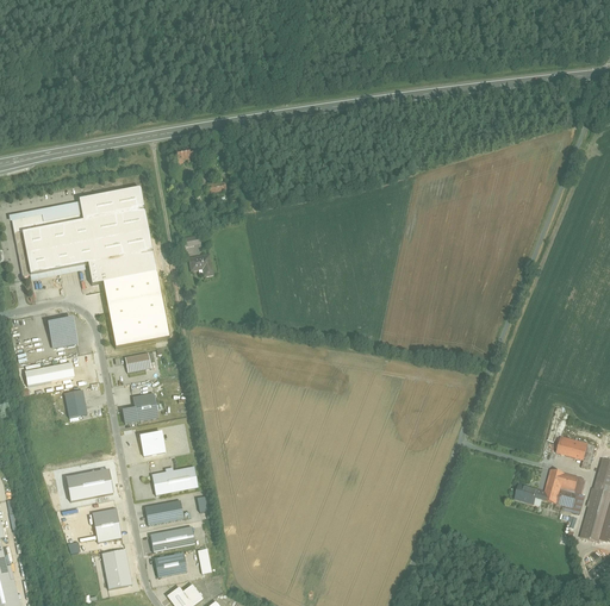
[(190,145),(176,148),(179,158),(191,156),(190,149),(190,145)]
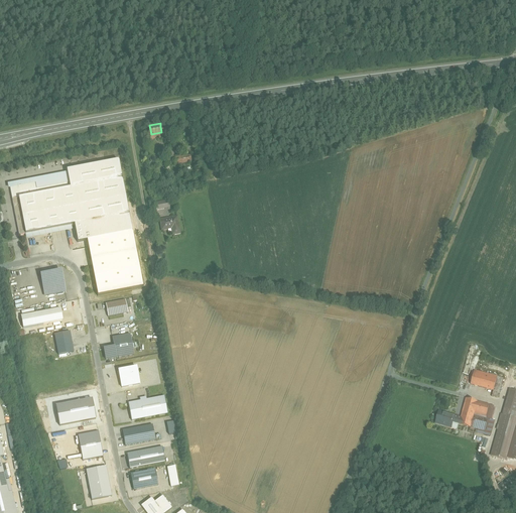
[(180,154),(174,155),(176,162),(191,159),(189,152),(184,153),(180,154)]
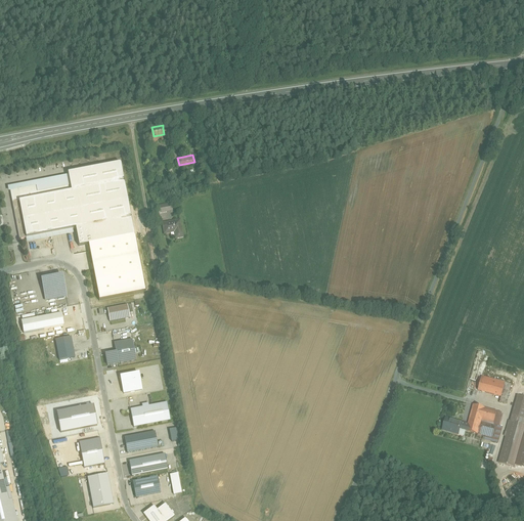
[(121,160),(68,170),(71,182),(49,186),(49,184),(46,184),(46,186),(38,188),(37,182),(10,187),(19,236),(76,225),(79,244),(88,242),(135,233),(121,160)]
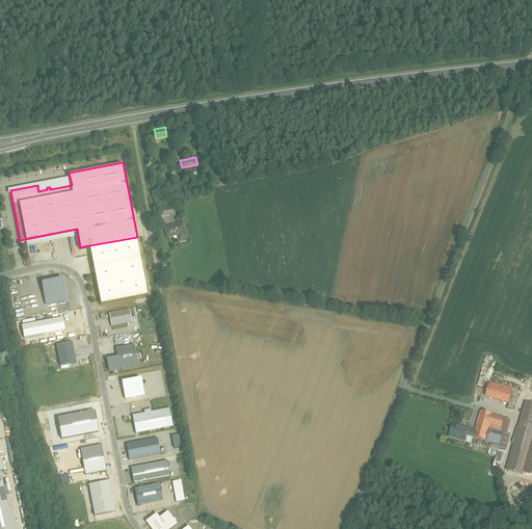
[(174,204),(161,207),(162,214),(176,211),(174,204)]
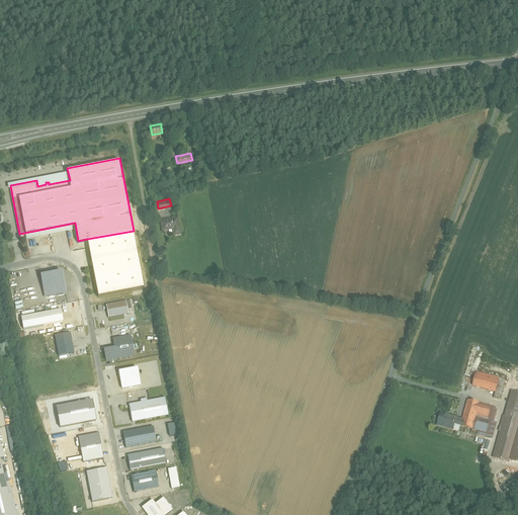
[(178,216),(161,219),(163,228),(163,227),(174,225),(174,229),(173,229),(174,233),(181,232),(178,216)]
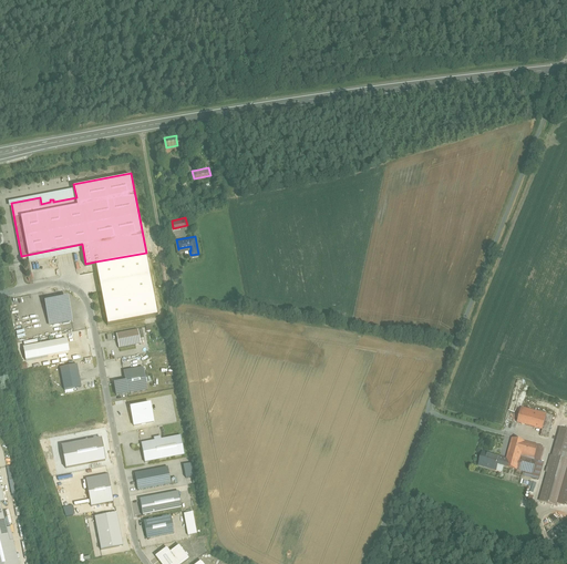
[(157,313),(146,253),(95,262),(107,322),(157,313)]
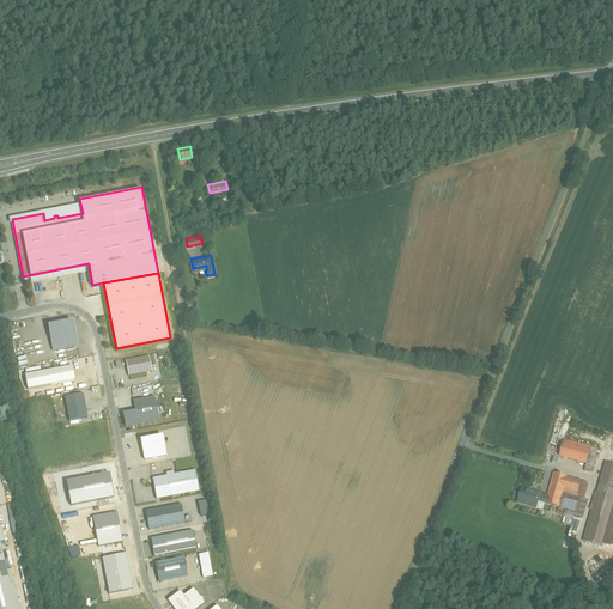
[(73,320),(49,324),(49,326),(47,326),(48,330),(50,330),(54,348),(78,343),(73,320)]
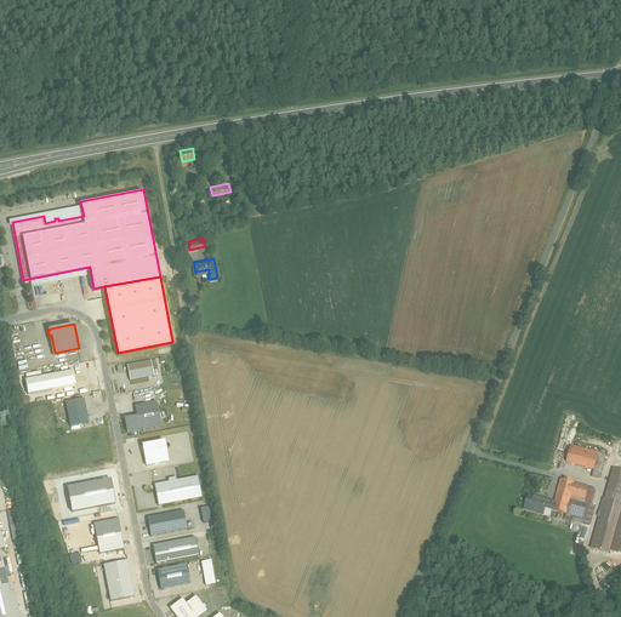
[(152,358),(127,363),(130,378),(154,373),(152,358)]
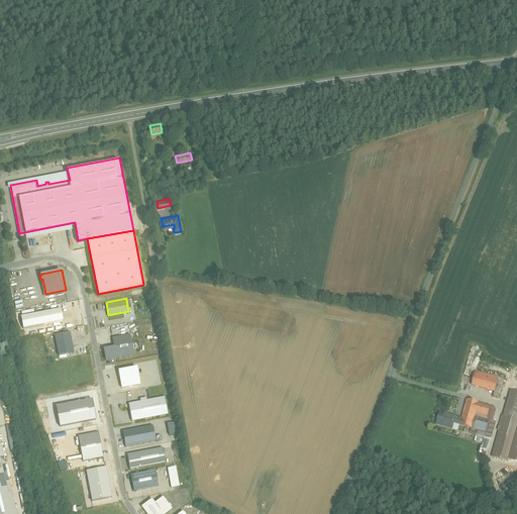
[(61,306),(21,314),(23,326),(63,319),(61,306)]
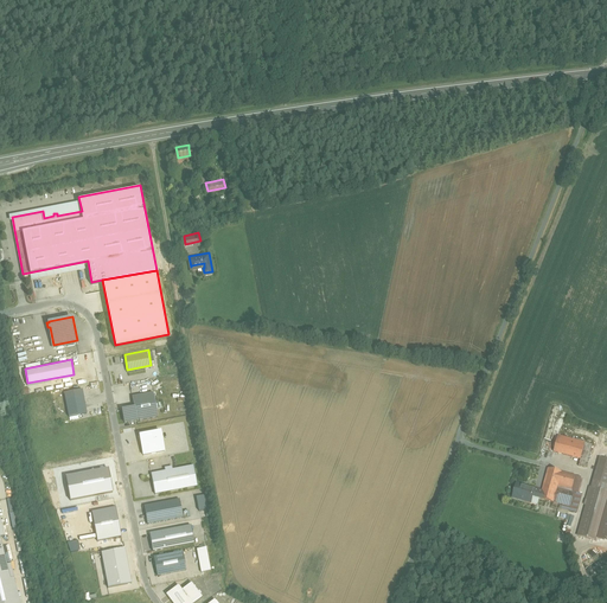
[(82,387),(64,391),(69,415),(88,411),(82,387)]
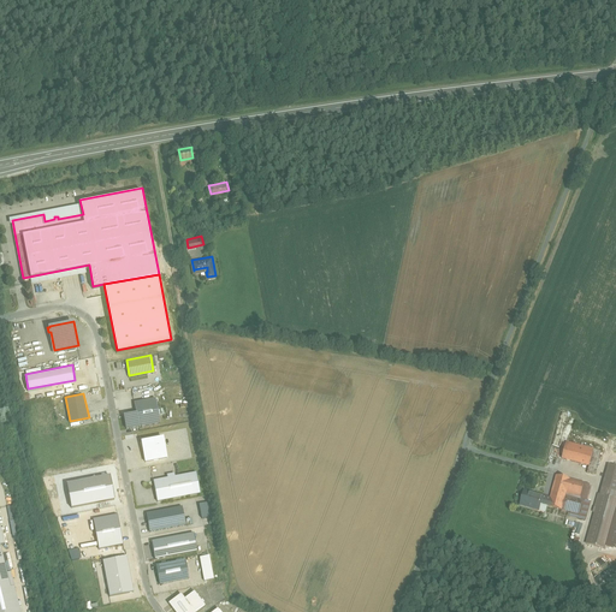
[(155,396),(135,400),(136,411),(138,423),(140,425),(160,421),(155,396)]
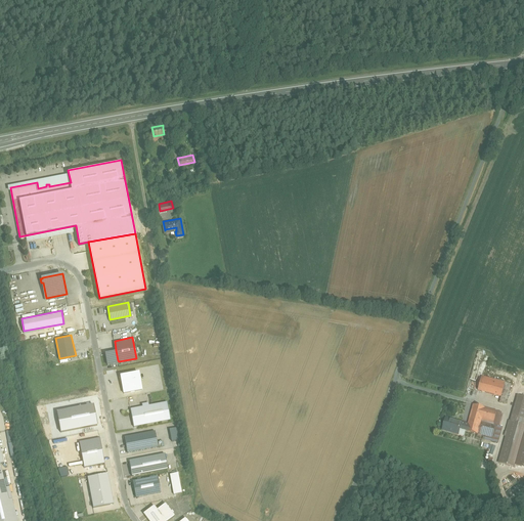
[(118,360),(116,350),(107,352),(105,354),(107,363),(118,360)]
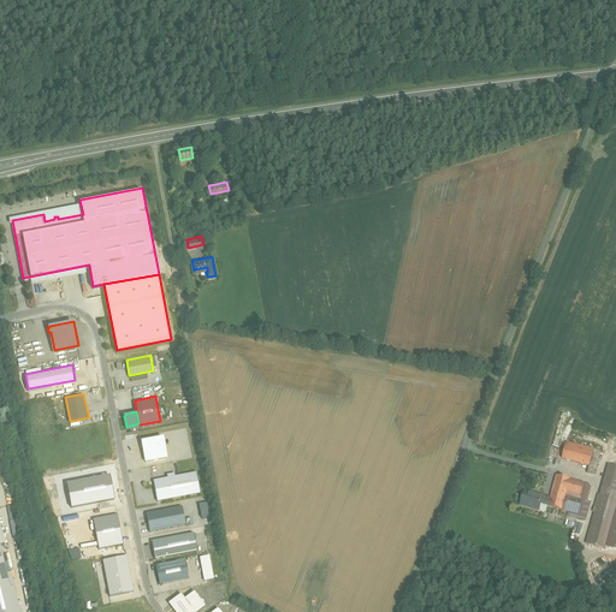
[(163,435),(142,439),(146,459),(166,455),(163,435)]
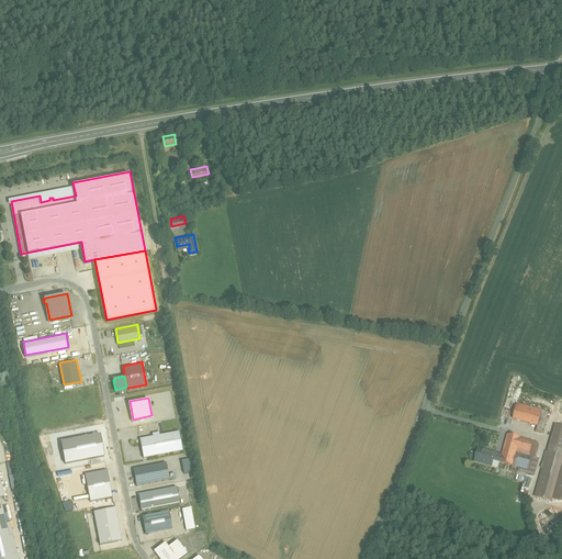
[(535,405),(517,401),(516,405),(534,410),(535,405)]
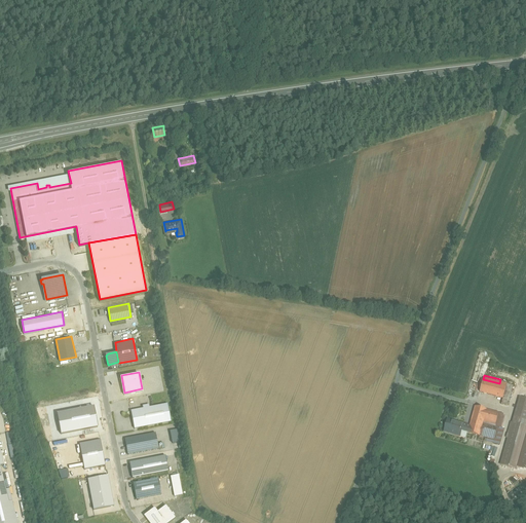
[(499,383),(483,379),(480,389),(496,394),(499,383)]
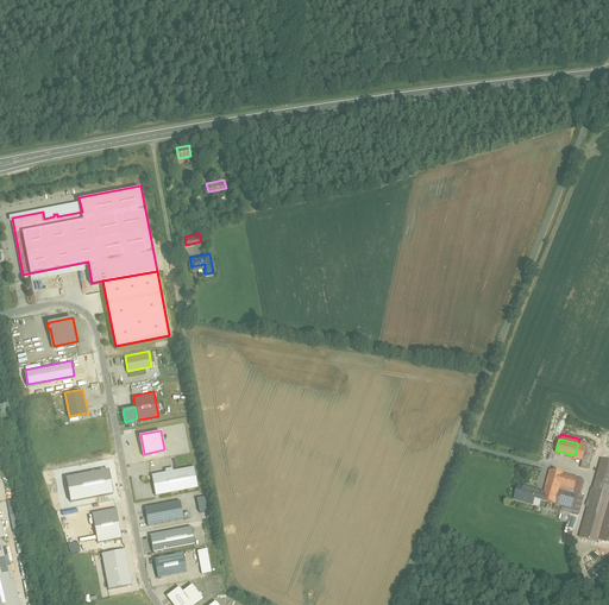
[(588,441),(579,439),(578,443),(575,455),(583,458),(588,441)]
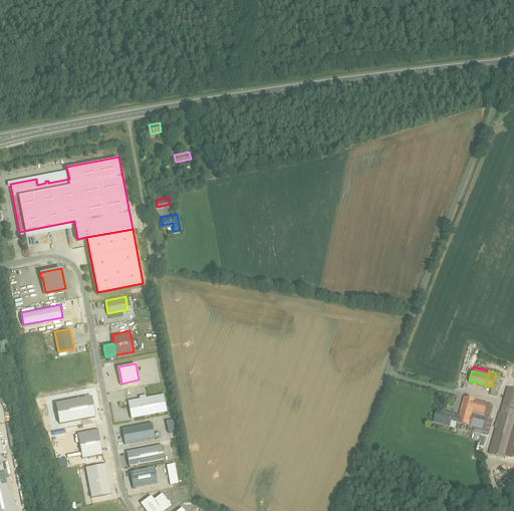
[(501,374),(496,372),(492,387),(491,389),(496,391),(501,374)]
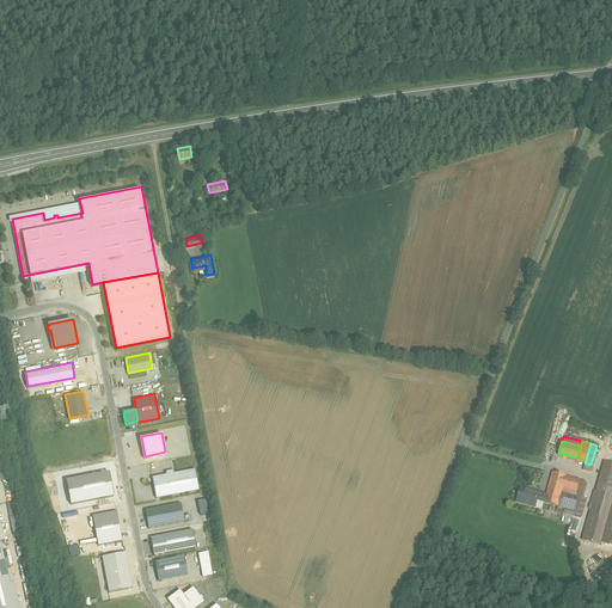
[(611,461),(605,459),(597,489),(611,492),(611,461)]
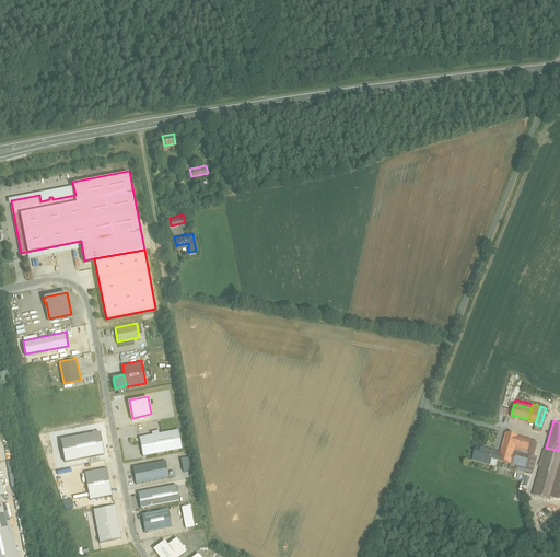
[(178,428),(139,436),(143,454),(182,447),(178,428)]
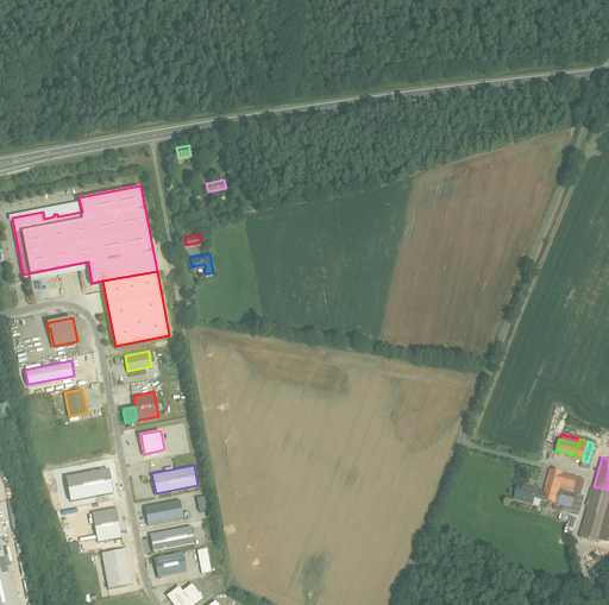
[(108,467),(66,476),(70,499),(113,491),(108,467)]
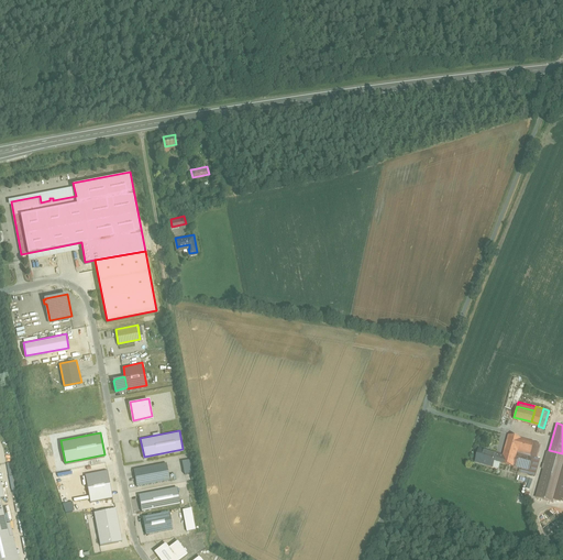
[(521,436),(509,432),(503,454),(504,454),(501,460),(514,463),(517,451),(518,448),(531,452),(534,439),(521,436)]
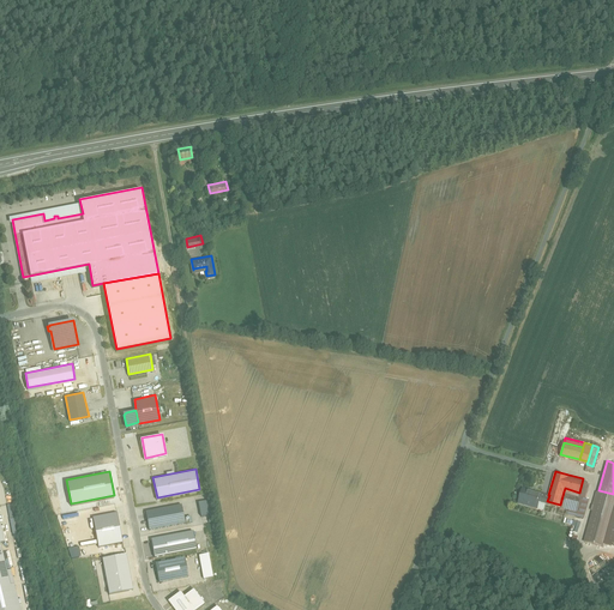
[(541,491),(523,487),(519,500),(537,505),(539,499),(547,501),(549,495),(548,495),(541,493),(541,491)]
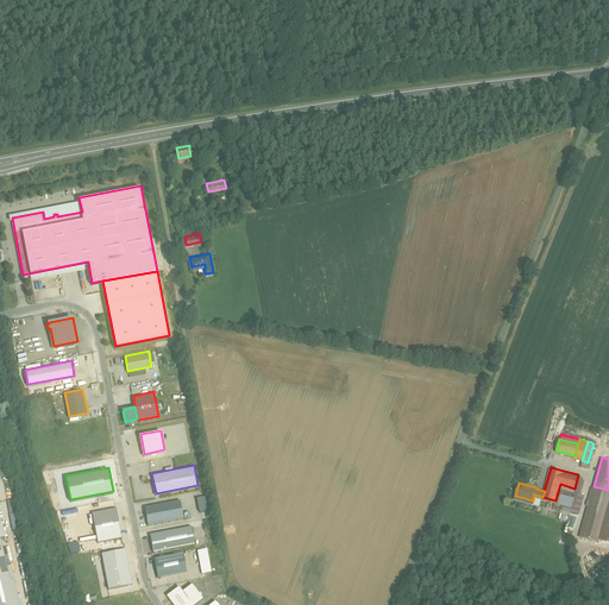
[(608,490),(594,486),(591,486),(588,498),(590,499),(579,535),(598,540),(600,537),(608,504),(608,490)]
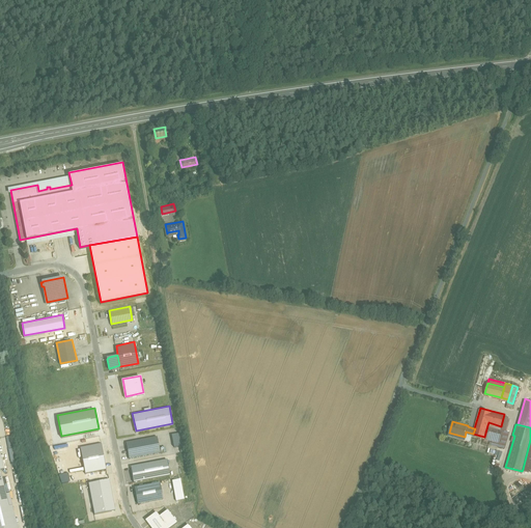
[(503,429),(487,425),(484,437),(500,441),(503,429)]
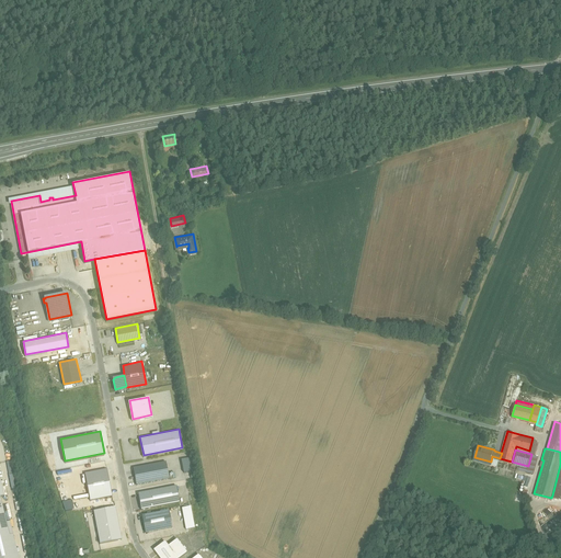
[(165,459),(133,466),(136,482),(169,476),(169,473),(165,459)]
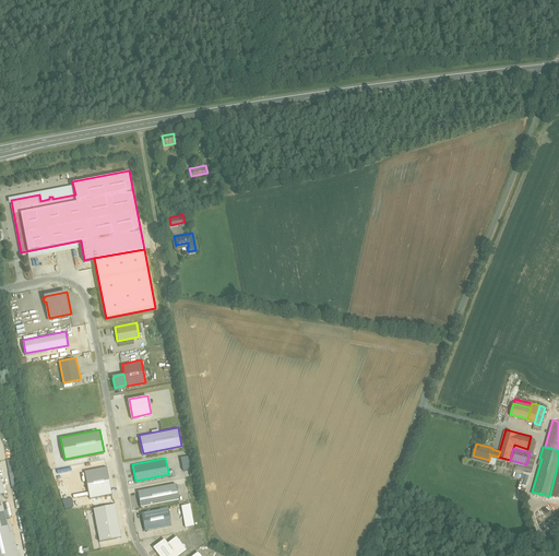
[(107,465),(84,470),(90,496),(111,492),(107,465)]
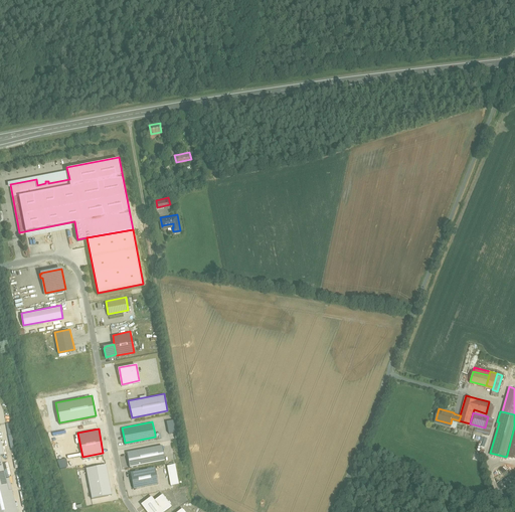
[(0,511),(13,511),(0,455),(0,454),(4,454),(0,439),(0,511)]
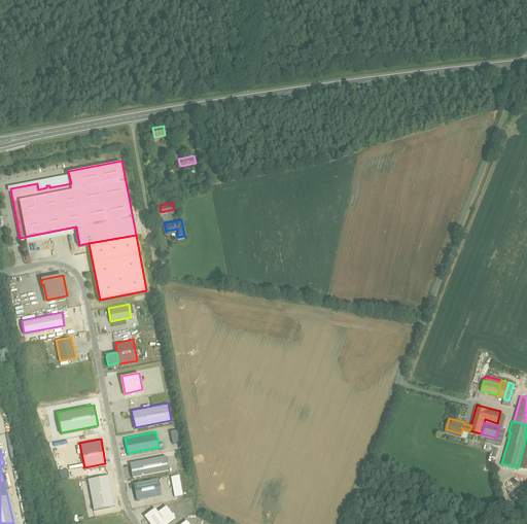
[(166,455),(130,461),(133,477),(169,469),(166,455)]
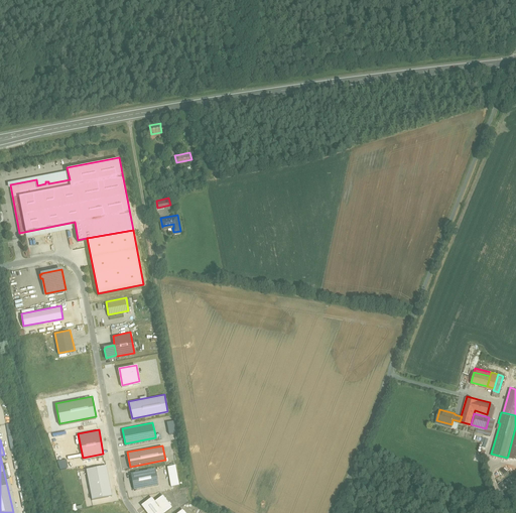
[(106,464),(86,468),(92,498),(112,494),(106,464)]
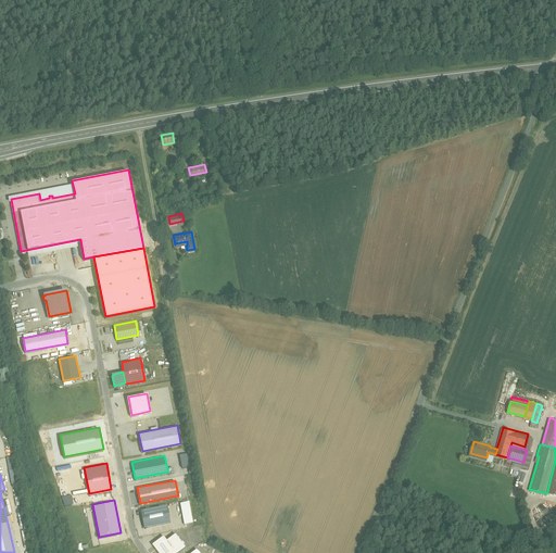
[(189,500),(180,501),(185,523),(192,520),(189,500)]
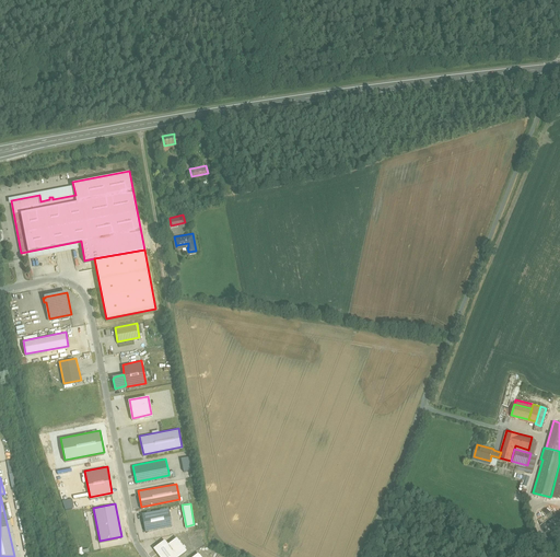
[(168,508),(142,513),(146,530),(172,524),(168,508)]
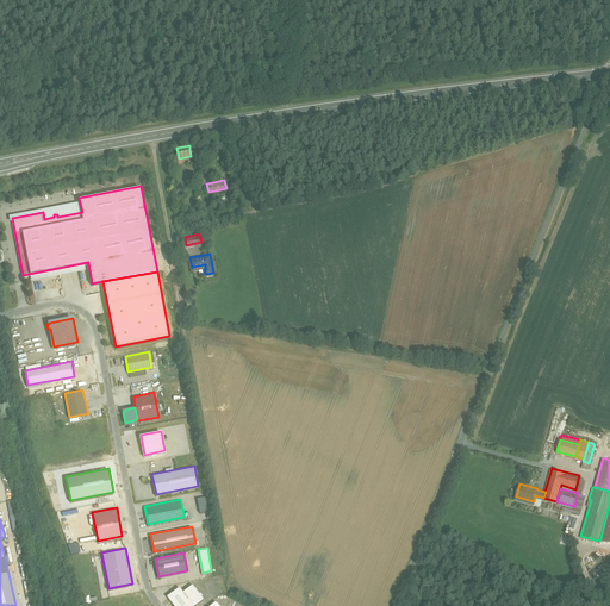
[(179,585),(167,594),(174,605),(192,605),(204,598),(192,583),(182,591),(179,585)]
